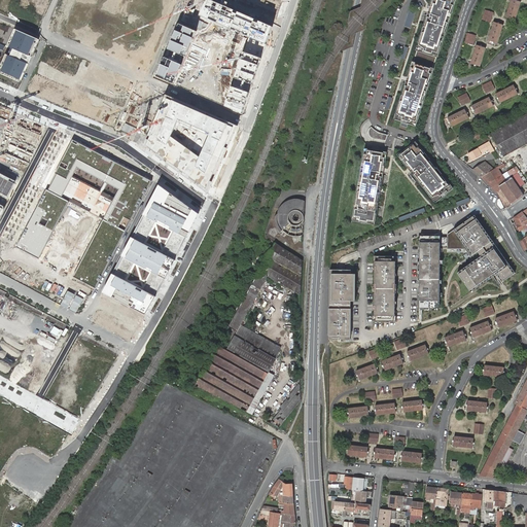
[(71,0),(57,33),(143,71),(174,0),(71,0)]
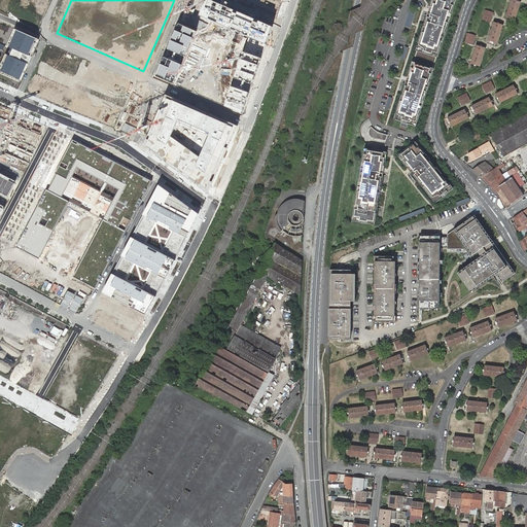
[(273,27),(211,0),(206,0),(200,15),(267,44),(273,27)]
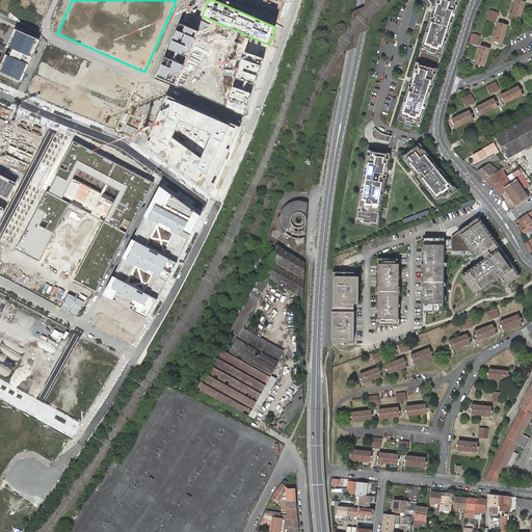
[(284,0),(242,0),(280,16),(284,0)]
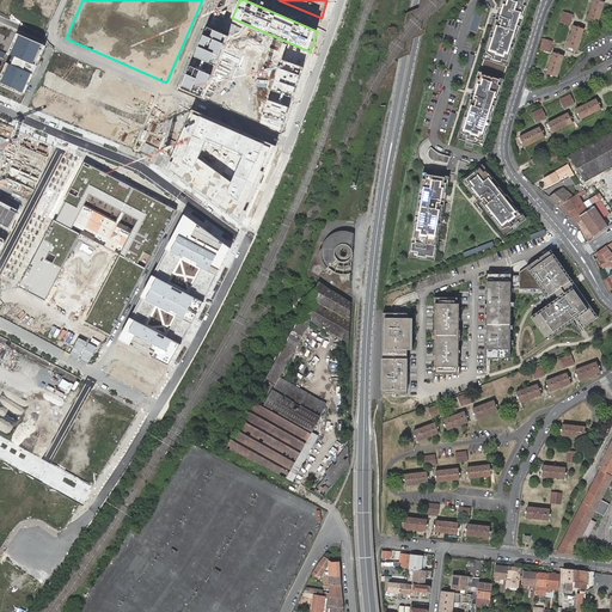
[(496,98),(502,79),(514,43),(515,43),(515,40),(521,22),(522,18),(521,18),(527,0),(502,0),(501,4),(496,17),(497,17),(494,28),(493,28),(490,35),(491,35),(476,84),(475,84),(471,96),(472,96),(469,108),(467,108),(465,115),(466,115),(459,138),(466,140),(473,142),(482,145),(489,122),(490,120),(489,120),(495,101),(496,101),(497,98),(496,98)]
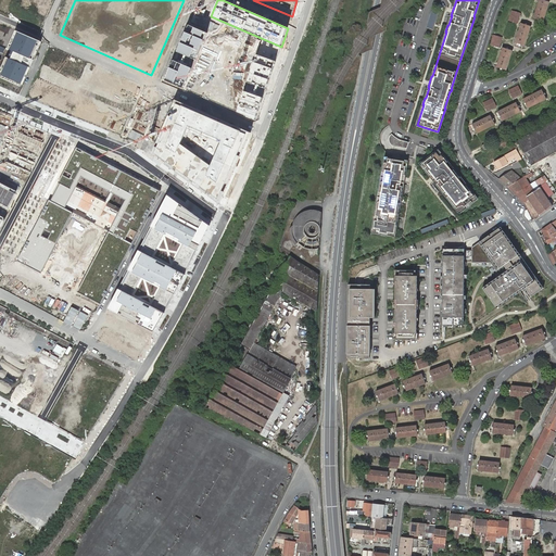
[(550,0),(548,0),(538,0),(533,16),(543,20),(550,0)]
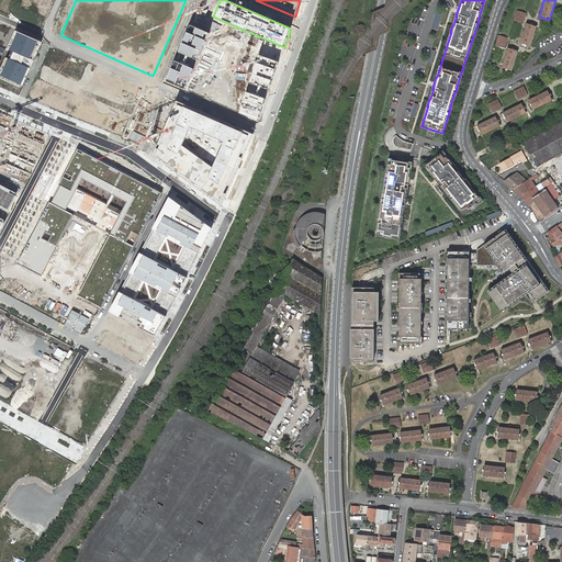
[(439,8),(433,26),(439,29),(446,10),(439,8)]
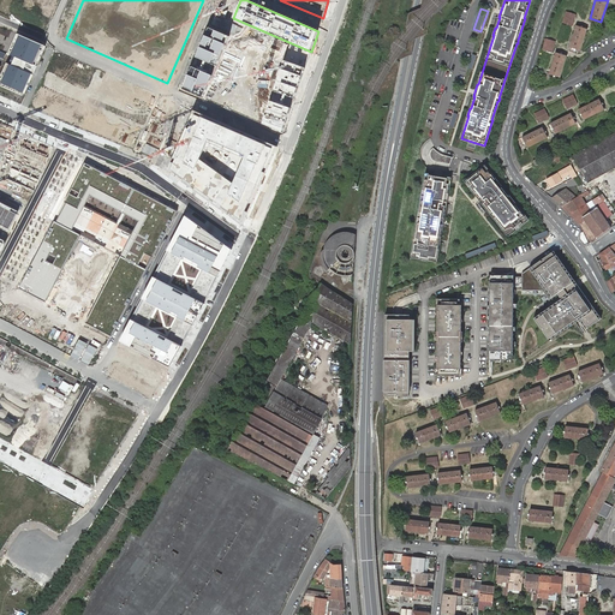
[(575,13),(567,11),(563,21),(572,23),(575,13)]
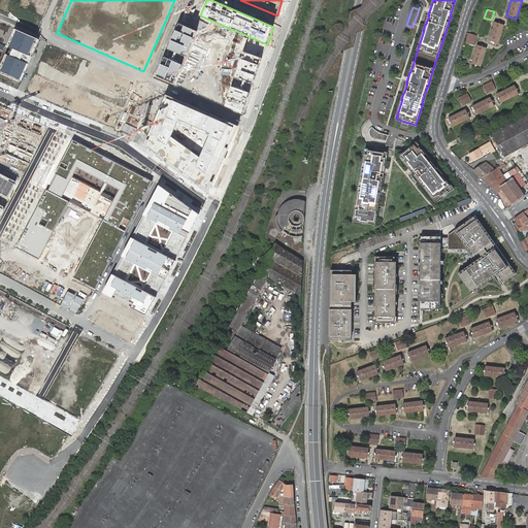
[(504,24),(495,21),(489,38),(498,41),(504,24)]
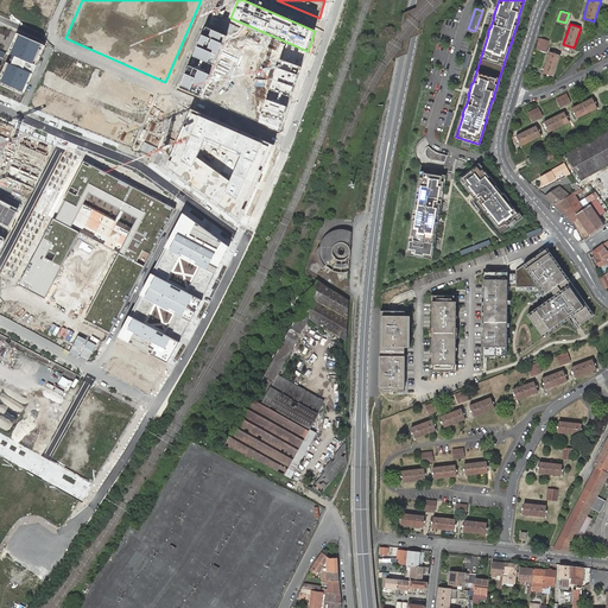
[(227,36),(207,27),(181,88),(201,96),(227,36)]
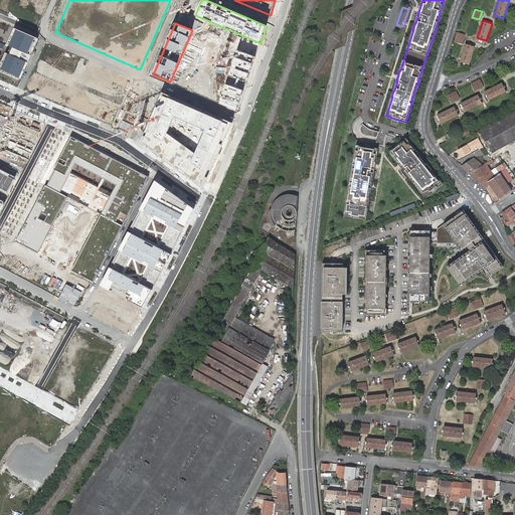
[(37,39),(15,29),(8,45),(13,48),(10,54),(6,52),(0,66),(0,70),(20,79),(27,62),(23,60),(26,52),(30,54),(37,39)]
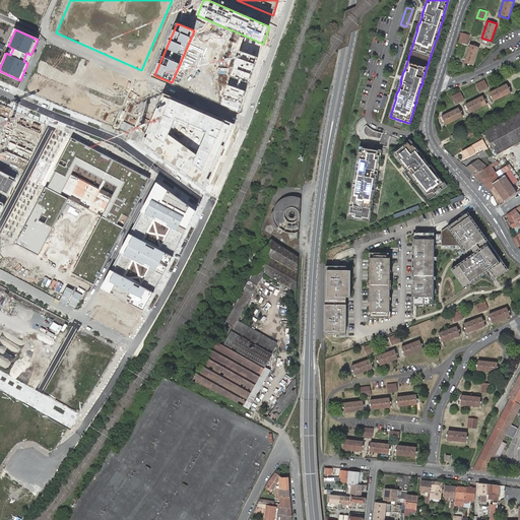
[(469,34),(462,30),(459,40),(467,43),(469,34)]
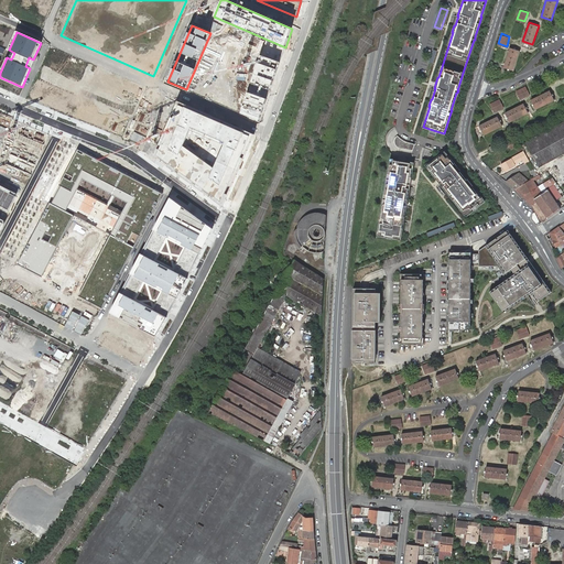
[(520,50),(510,46),(503,66),(513,69),(520,50)]
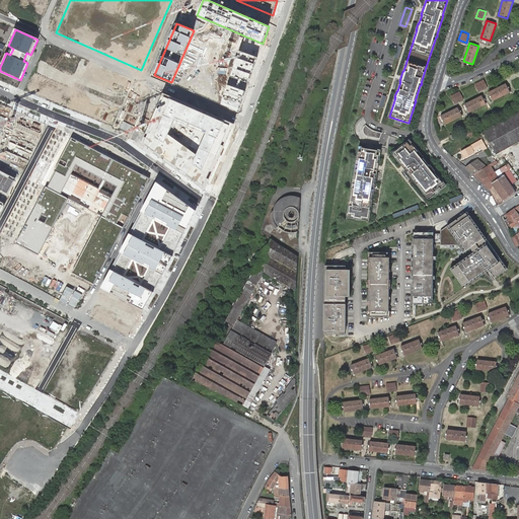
[(257,58),(239,51),(222,103),(238,110),(257,58)]
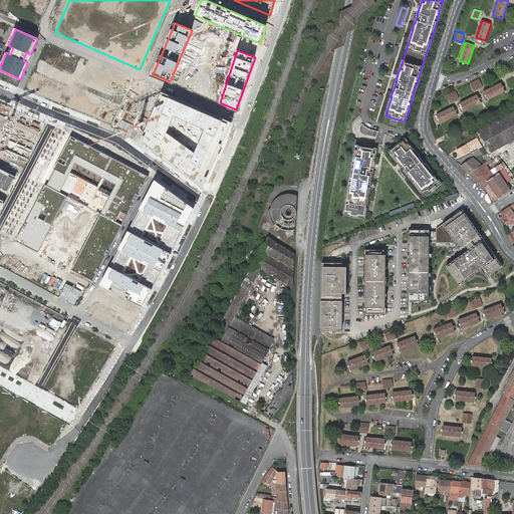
[(479,77),(471,81),(474,89),(483,84),(479,77)]
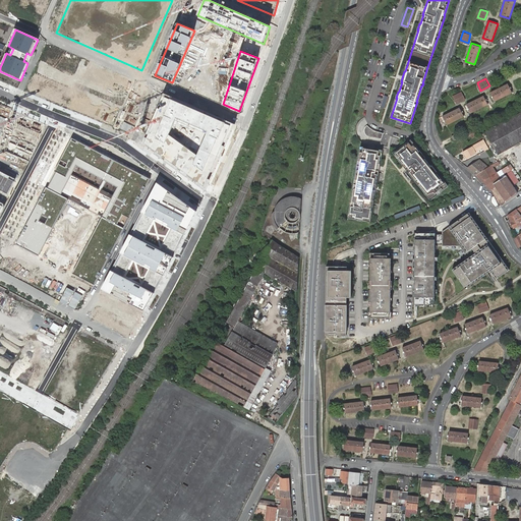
[(508,82),(490,91),(495,100),(512,91),(508,82)]
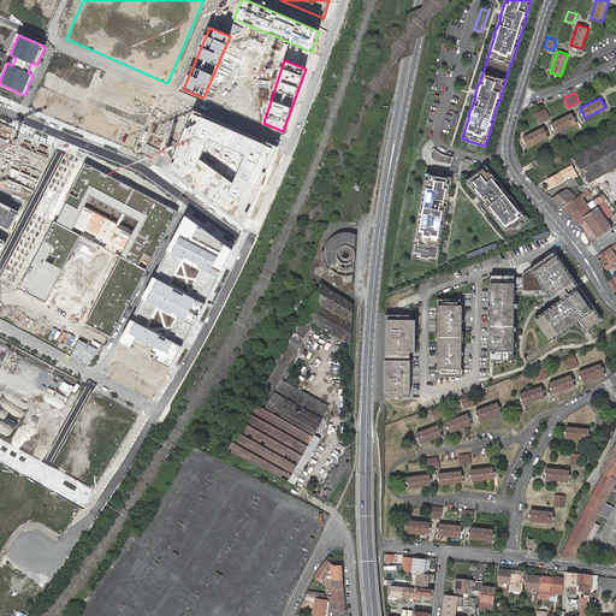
[(546,107),(535,112),(540,120),(550,116),(546,107)]
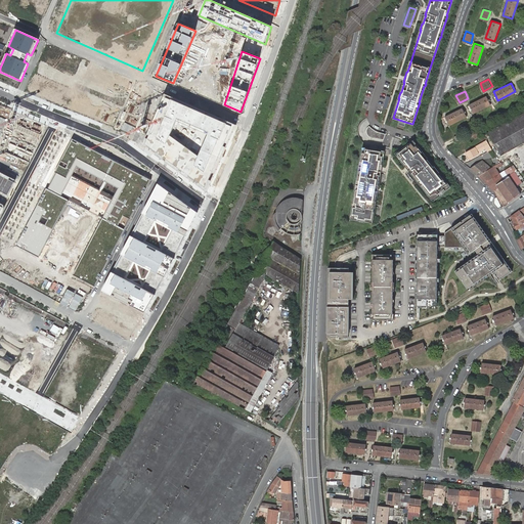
[(486,95),(470,103),(474,113),(491,103),(486,95)]
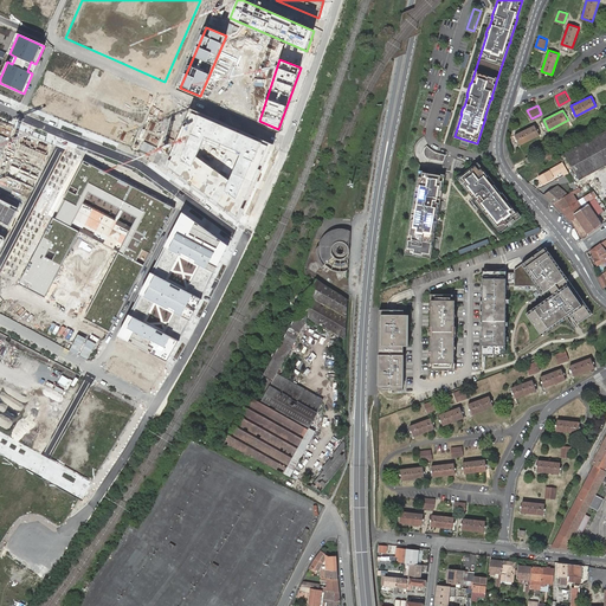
[(192,111),(167,169),(238,218),(270,147),(192,111)]
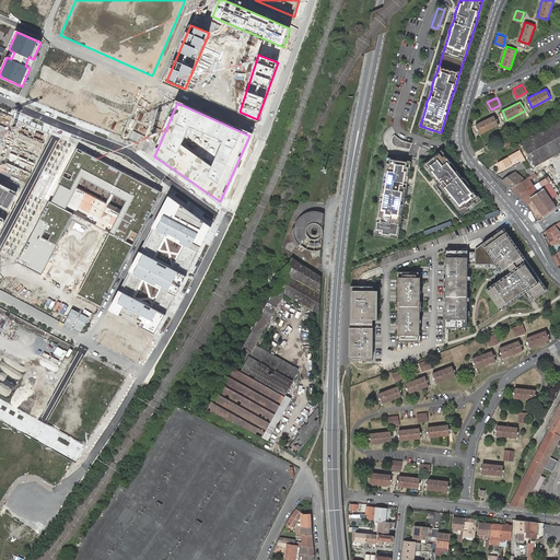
[(494,114),(476,124),(480,132),(499,124),(494,114)]
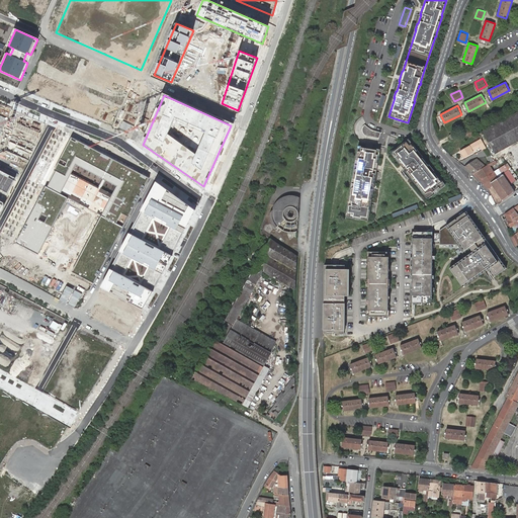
[(517,110),(483,131),(495,153),(517,140),(517,110)]
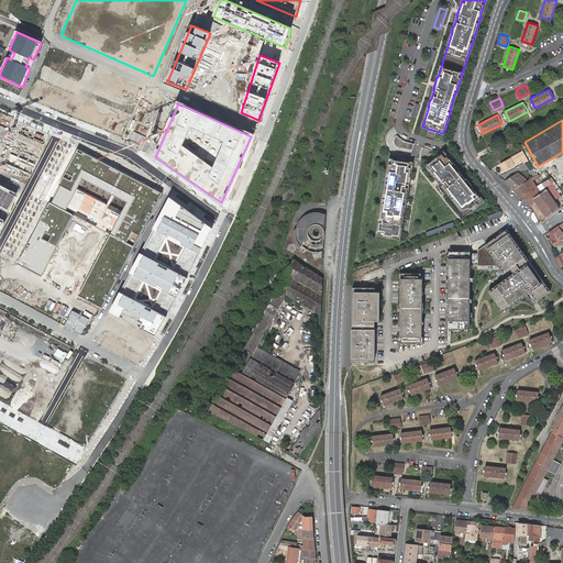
[(398,146),(412,148),(414,143),(407,141),(404,140),(401,138),(397,134),(396,135),(395,136),(394,139),(394,141),(395,142),(396,144),(398,146)]
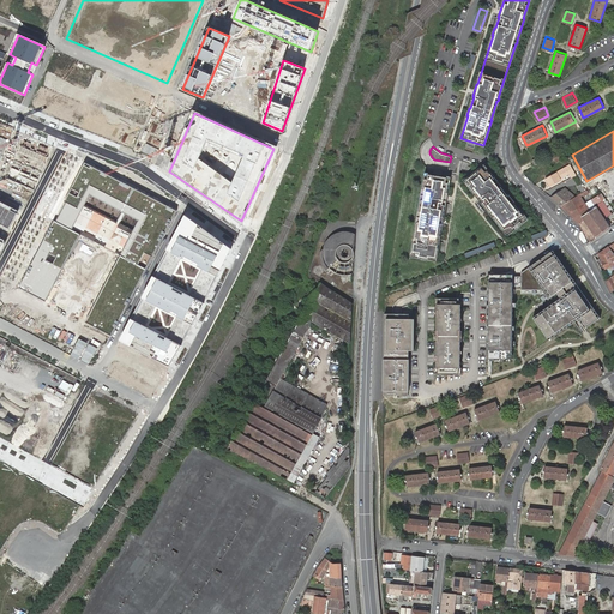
[(565,154),(563,149),(553,155),(555,160),(565,154)]
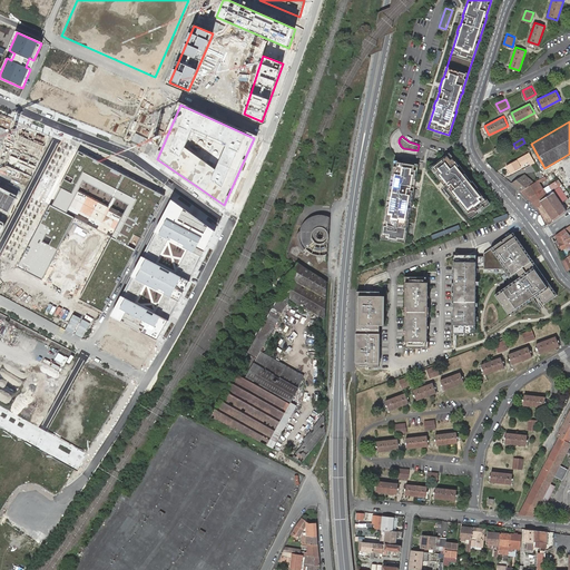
[(165,195),(79,150),(55,197),(18,266),(42,279),(75,218),(67,214),(84,184),(128,207),(80,300),(104,312),(165,195)]
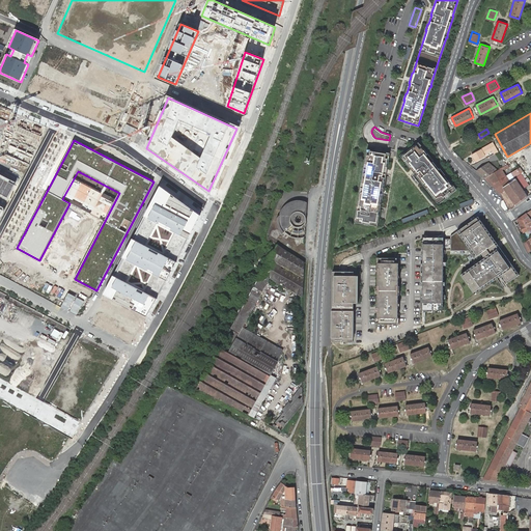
[(491,147),(494,152),(498,150),(493,141),(483,146),(485,149),(491,147)]
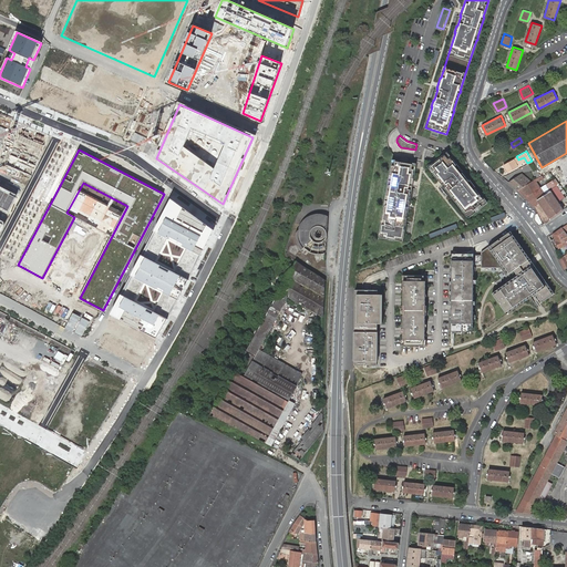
[(459,166),(447,152),(430,166),(439,177),(437,177),(445,186),(452,194),(451,194),(455,199),(456,199),(470,216),(486,202),(475,187),(476,186),(475,185),(474,186),(473,184),(474,184),(472,182),(472,183),(465,175),(466,175),(465,173),(464,174),(460,168),(461,167),(460,166),(459,166)]
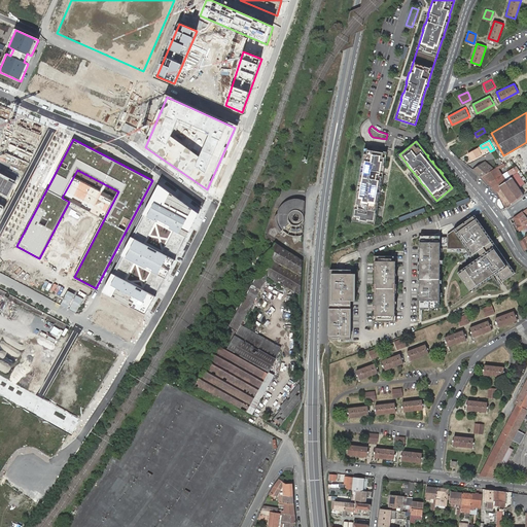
[(386,151),(365,147),(362,165),(361,165),(361,167),(361,168),(355,204),(354,206),(355,206),(353,219),(360,220),(360,221),(363,221),(373,222),(381,175),(382,175),(384,165),(383,164),(386,151)]
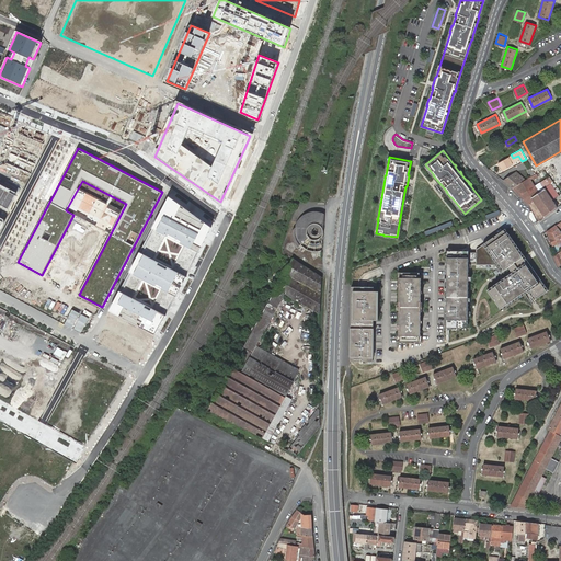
[(507,157),(497,161),(502,169),(512,163),(507,157)]
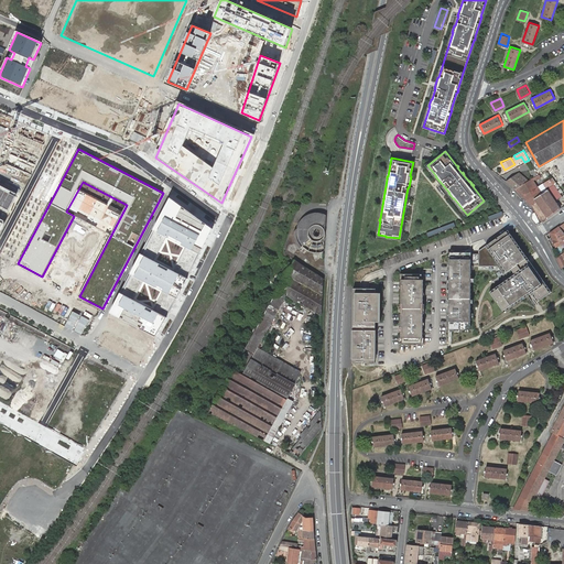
[(506,180),(514,188),(527,181),(518,172),(506,180)]
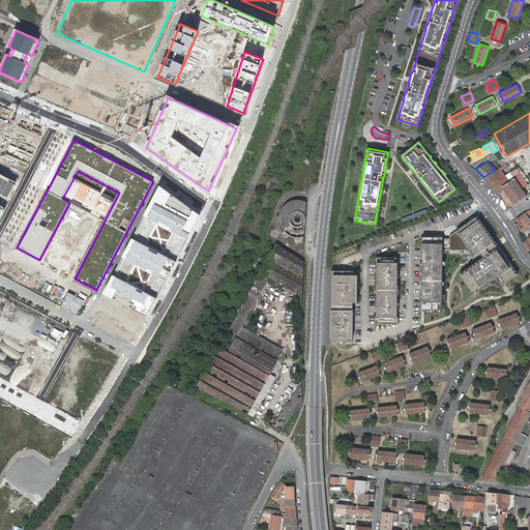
[(483,177),(492,184),(505,175),(501,168),(503,167),(504,168),(509,165),(508,162),(504,164),(499,168),(497,169),(495,170),(483,177)]
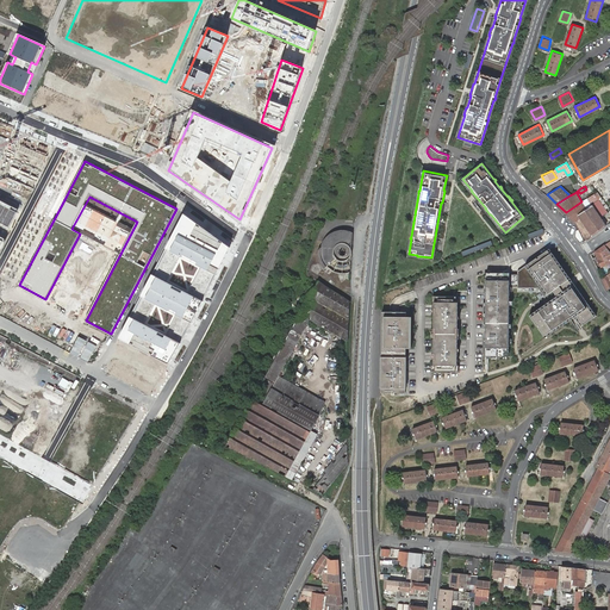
[(583,240),(605,224),(589,201),(585,200),(583,203),(582,201),(566,212),(576,222),(583,240)]
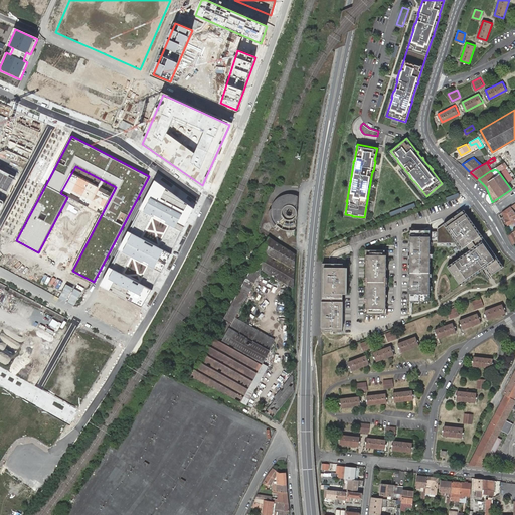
[(194,209),(155,180),(101,286),(143,308),(159,280),(194,209)]
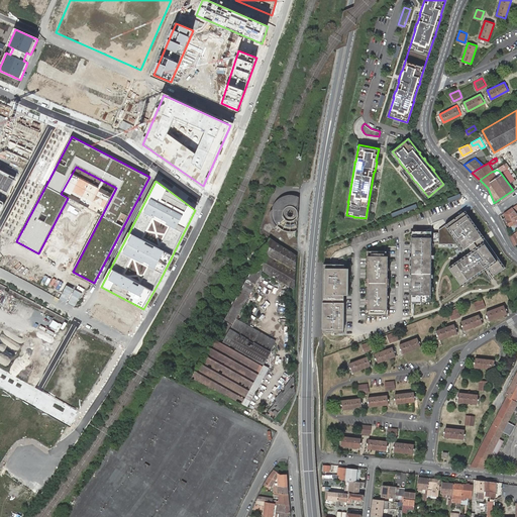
[(461,193),(460,192),(446,197),(447,201),(462,196),(461,193)]
